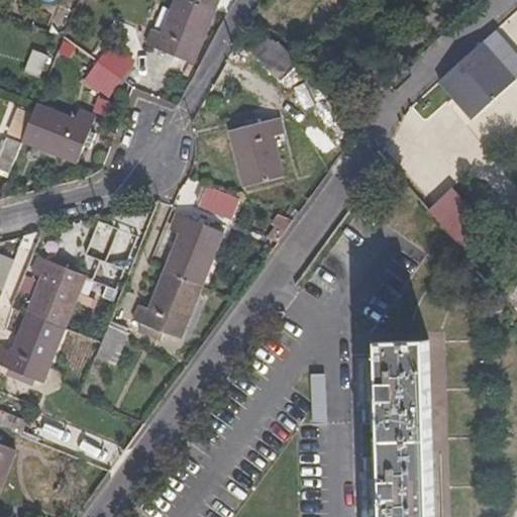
[(197,63),(216,10),(190,0),(180,0),(167,34),(157,30),(150,46),(197,63)]
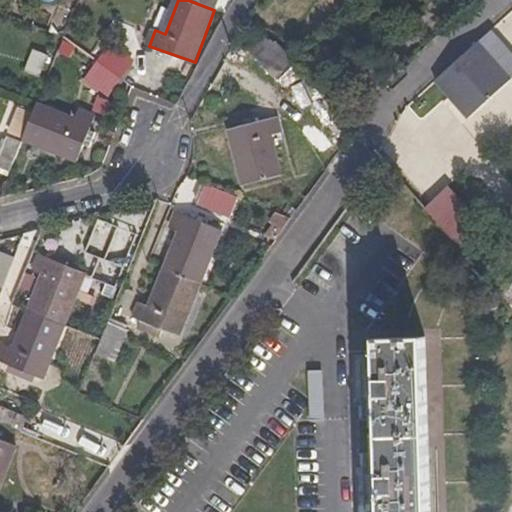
[(188,0),(214,10),(217,0),(188,0)]
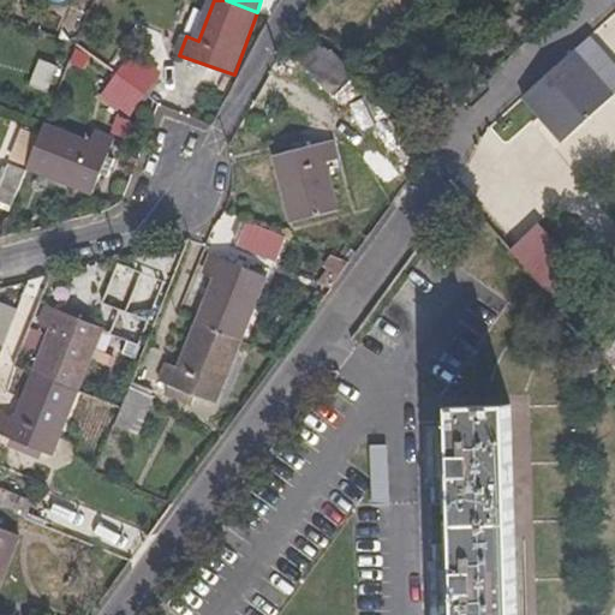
[(346,112),(370,91),(336,53),(316,42),(298,58),(346,112)]
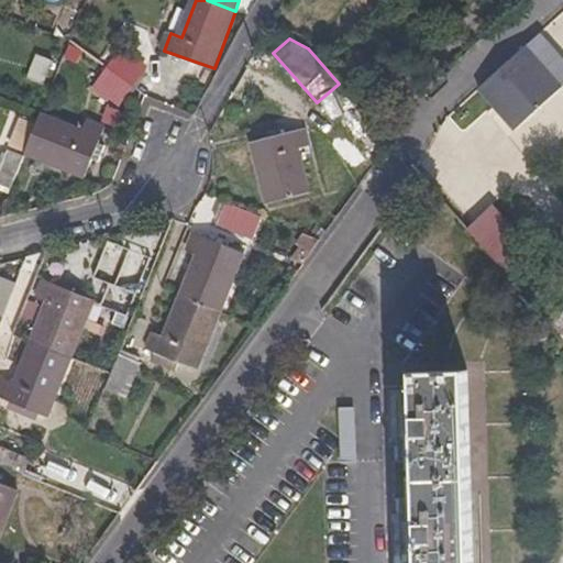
[(113,69),(139,89),(152,74),(127,53),(113,69)]
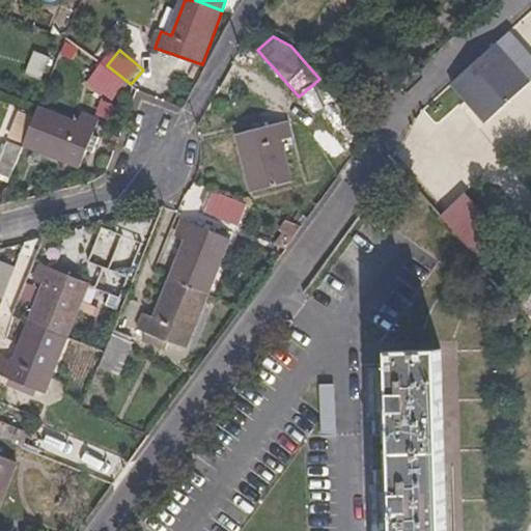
[(34,52),(26,75),(44,81),(51,58),(34,52)]
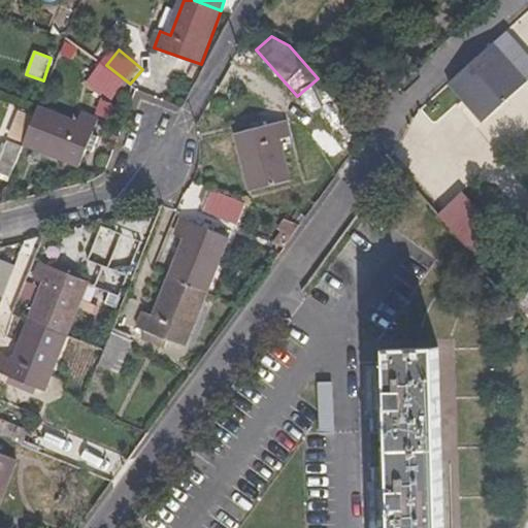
[(474,124),(504,96),(497,87),(514,74),(495,52),(480,65),(479,63),(463,75),(465,77),(450,90),(465,110),(464,111),(474,124)]
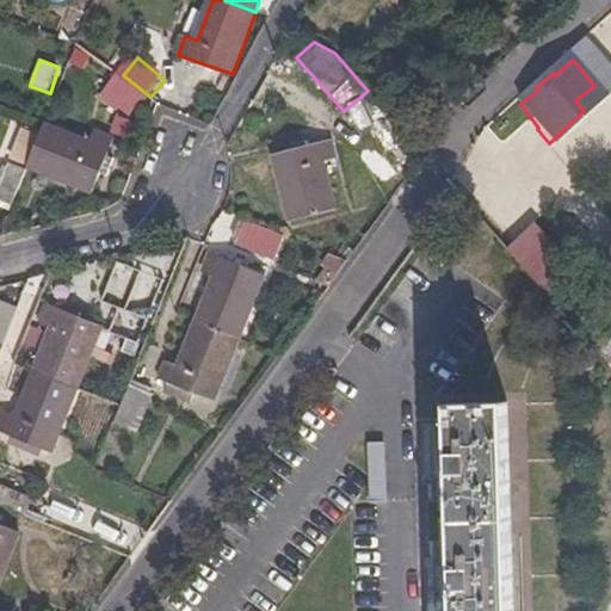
[(136,115),(150,97),(123,75),(105,99),(119,112),(125,105),(136,115)]
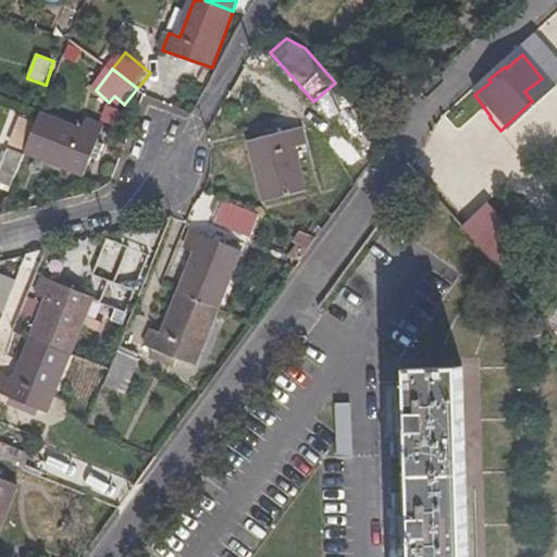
[(532,101),(547,86),(542,78),(524,91),(532,101)]
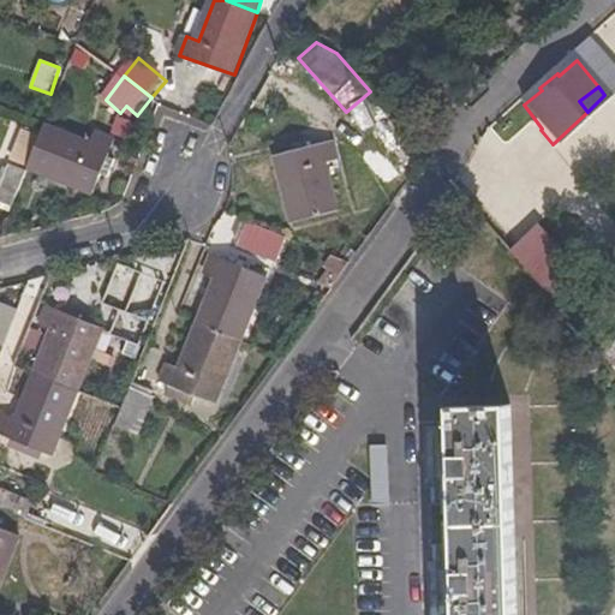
[(610,101),(604,95),(587,112),(591,117),(610,101)]
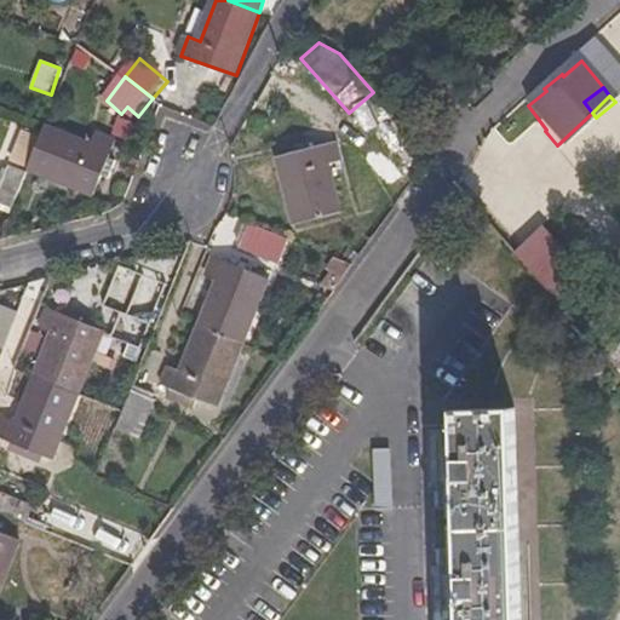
[(596,118),(592,113),(557,145),(560,148),(596,118)]
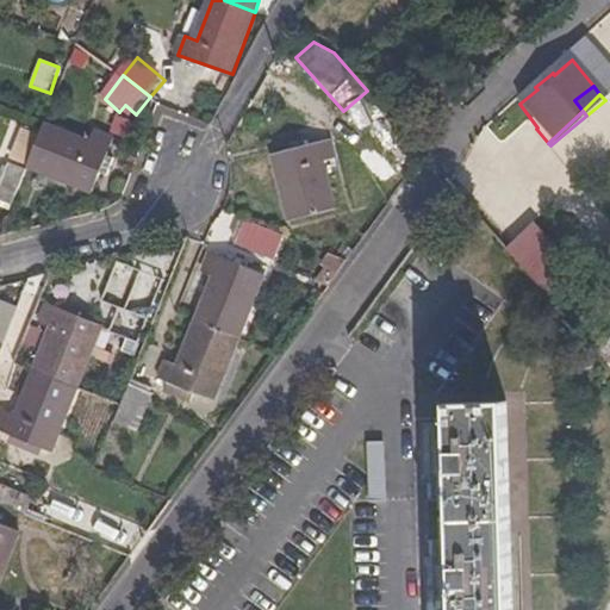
[(92,143),(50,125),(44,138),(31,167),(93,195),(114,141),(97,132),(92,143)]
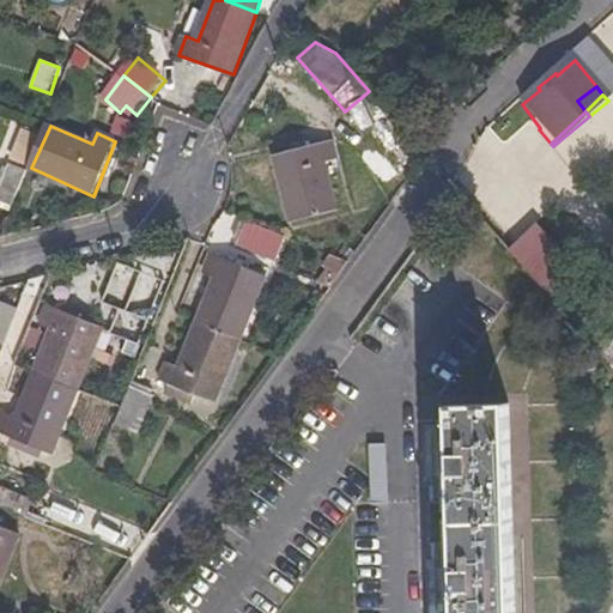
[(31,167),(44,139),(28,132),(16,161),(31,167)]
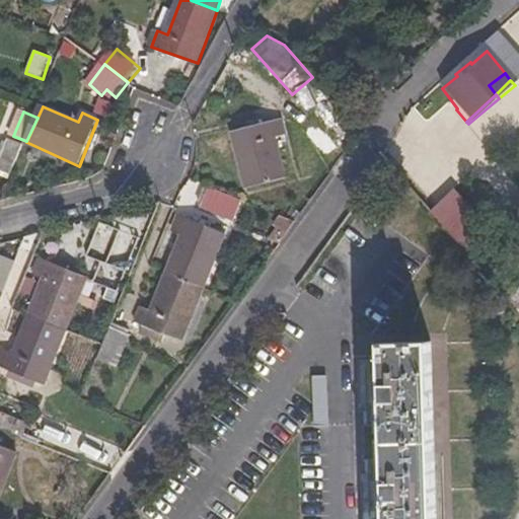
[(281,117),(231,130),(247,187),(287,177),(278,138),(287,135),(281,117)]
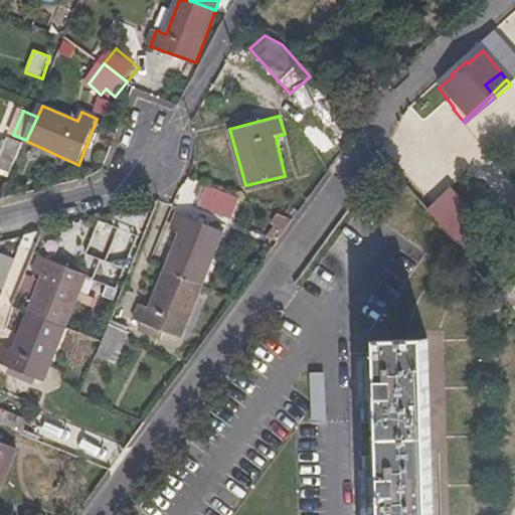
[(0,158),(0,169),(11,174),(24,145),(8,139),(5,147),(0,158)]
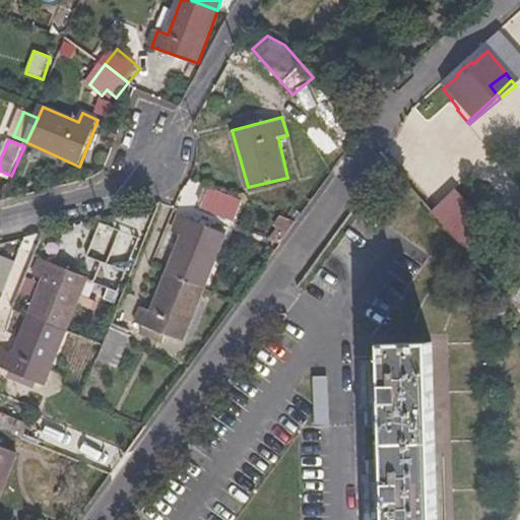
[(0,175),(10,180),(11,176),(0,171),(0,175)]
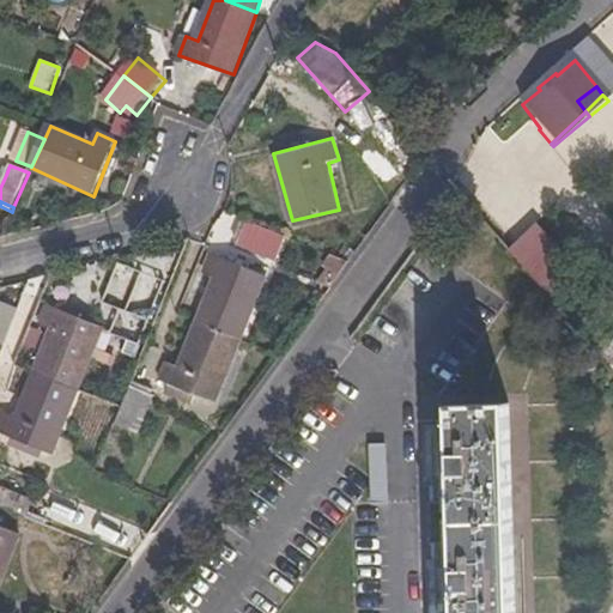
[(277,259),(287,235),(248,219),(240,242),(277,259)]
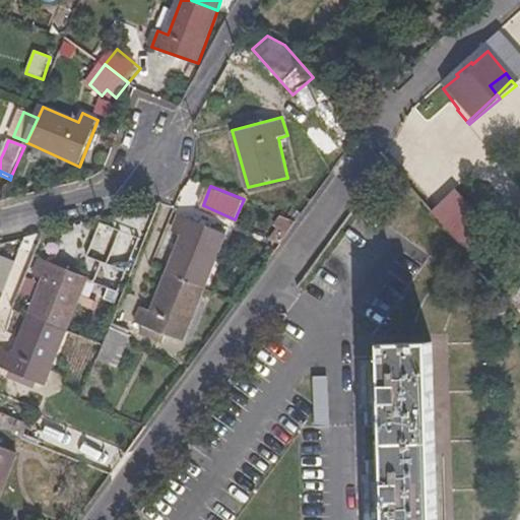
[(453,190),(430,215),(472,254),(496,229),(453,190)]
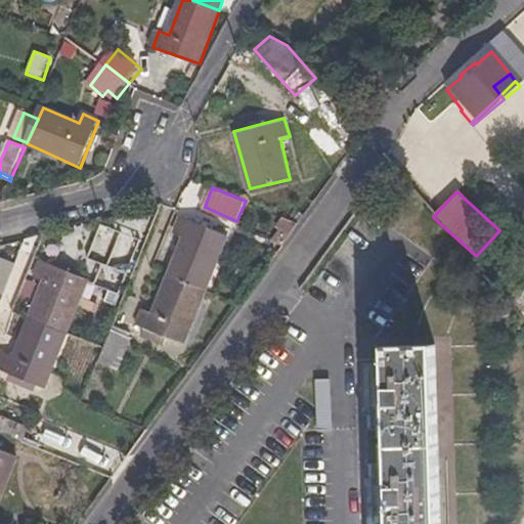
[(170,274),(207,290),(228,235),(182,217),(169,249),(179,253),(170,274)]
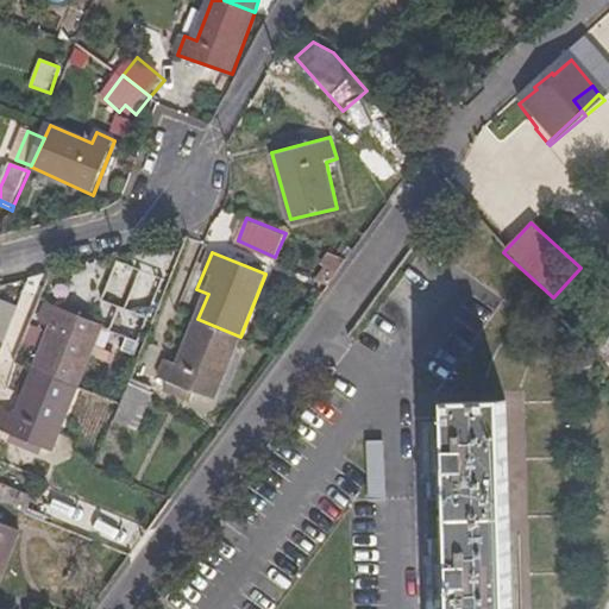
[(139,274),(123,267),(110,297),(115,300),(111,311),(121,314),(139,274)]
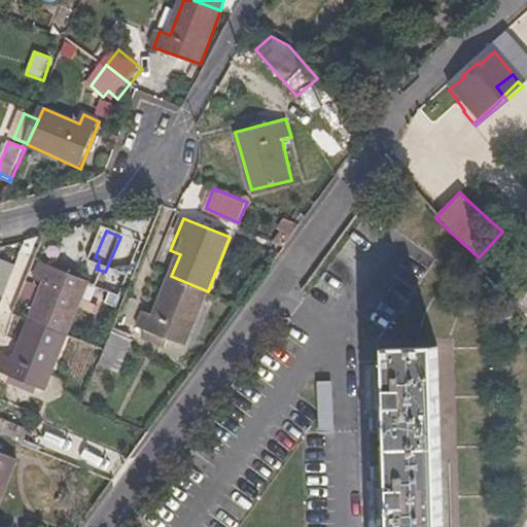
[(0,294),(2,295),(12,267),(0,262),(0,294)]
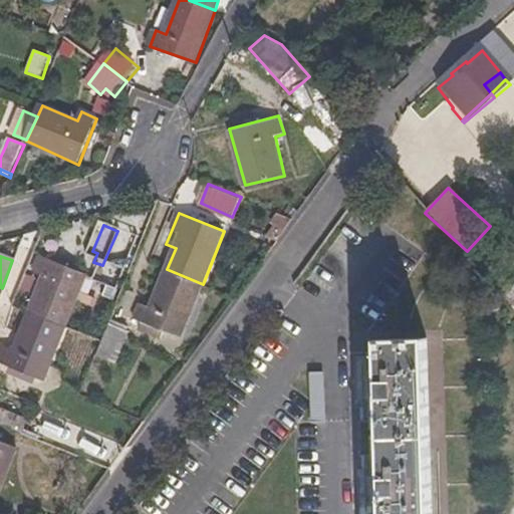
[(37,292),(30,311),(67,325),(86,273),(41,256),(28,288),(37,292)]
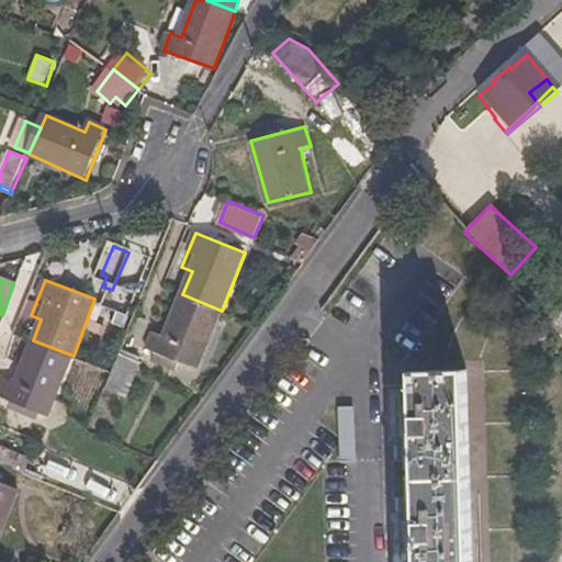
[(199,369),(222,311),(182,294),(167,335),(156,330),(148,350),(199,369)]
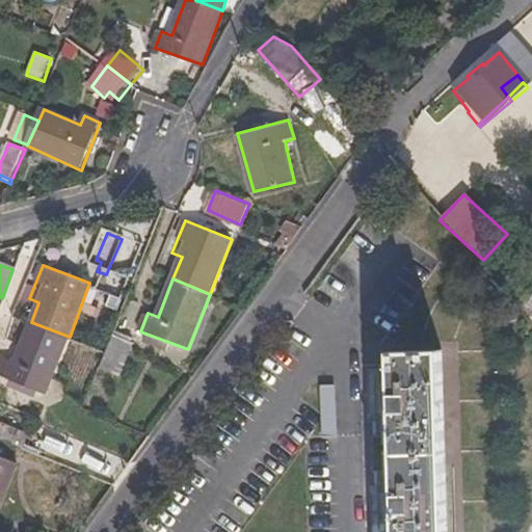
[(70,337),(31,322),(17,360),(7,355),(1,373),(49,392),(70,337)]
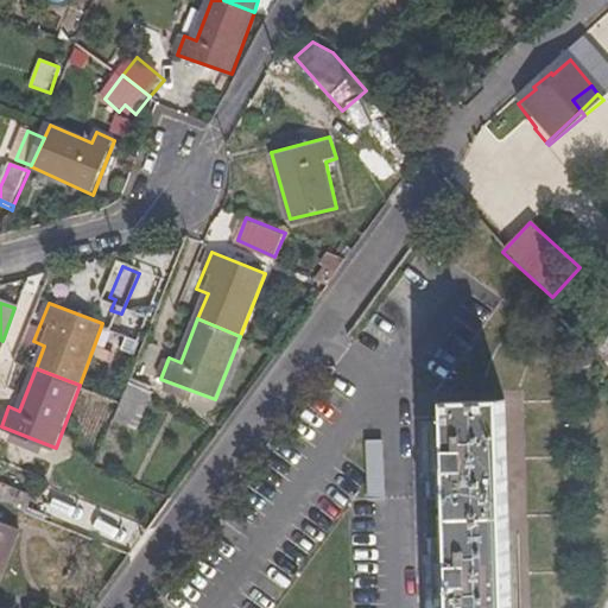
[(121,399),(114,417),(137,426),(152,388),(130,379),(121,399)]
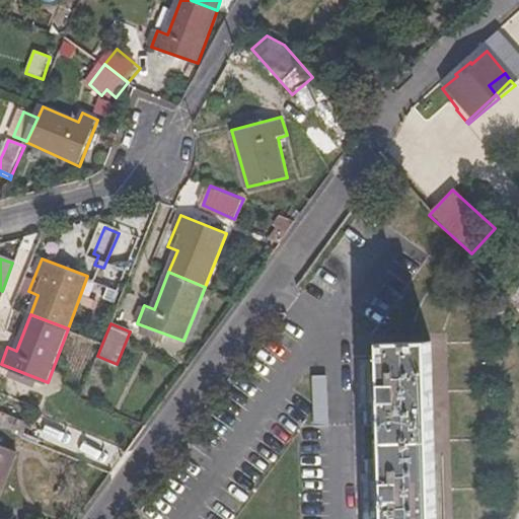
[(437,518),(432,340),(382,341),(387,518),(437,518)]
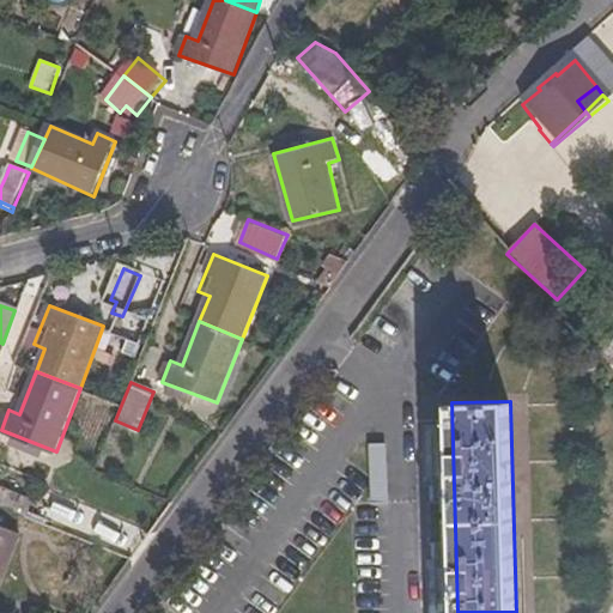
[(0,504),(19,513),(26,496),(0,485),(0,504)]
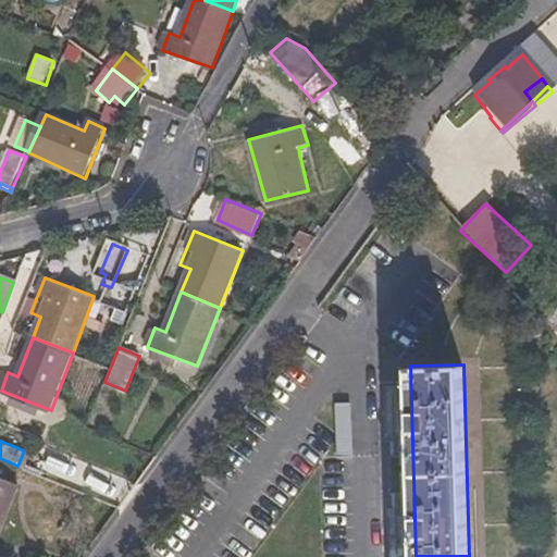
[(0,531),(19,485),(0,478),(0,531)]
